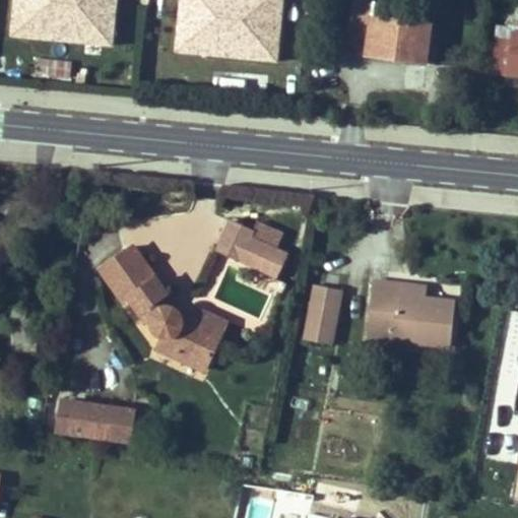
[(116,0),(14,0),(11,38),(113,47),(116,0)]
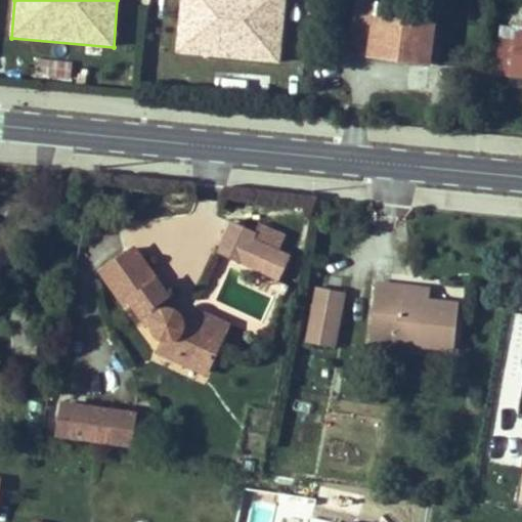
[(284,0),(181,0),(176,53),(278,62),(284,0)]
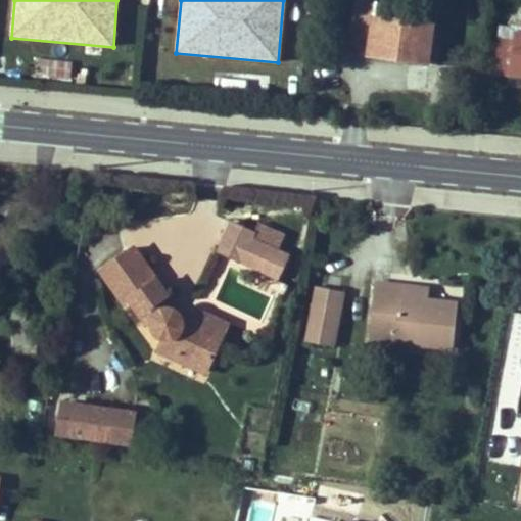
[(353,54),(426,63),(431,27),(375,19),(377,5),(361,3),(353,54)]
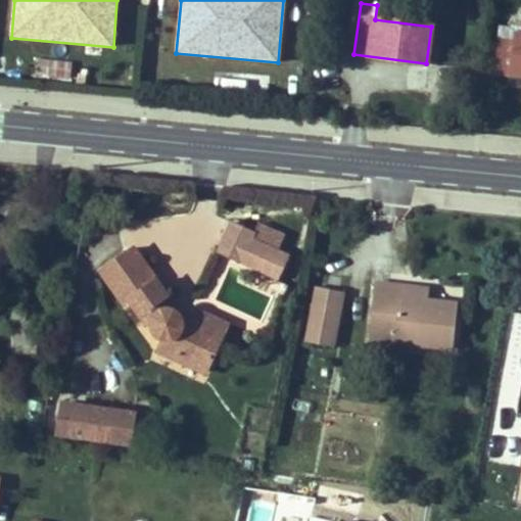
[(493,74),(520,77),(520,35),(515,35),(513,46),(499,44),(493,74)]
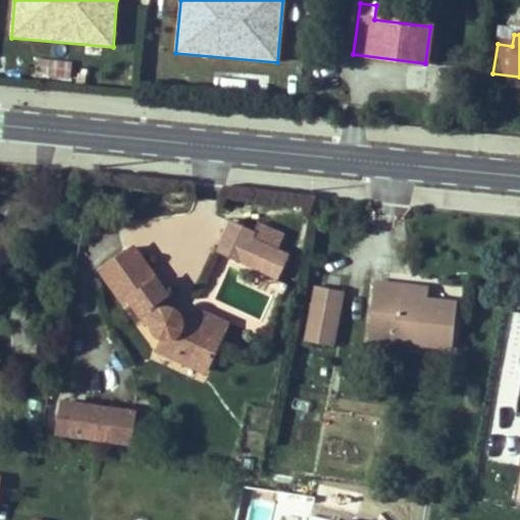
[(44,62),(43,78),(68,80),(69,64),(44,62)]
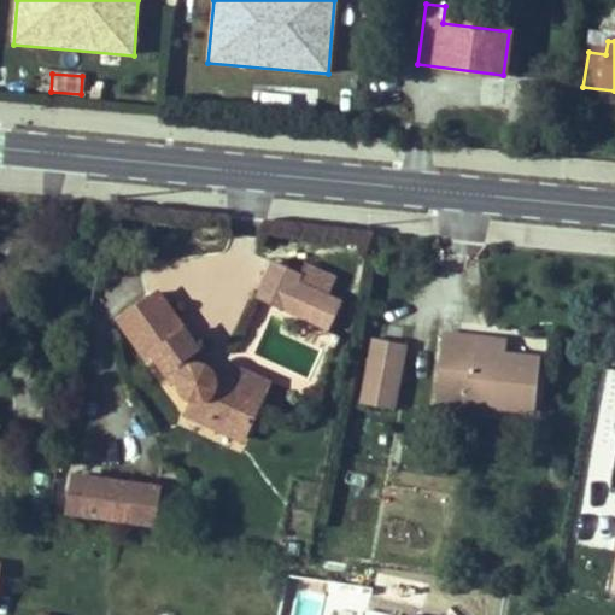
[(328,334),(341,303),(329,298),(337,280),(302,265),(297,276),(269,265),(252,305),(328,334)]
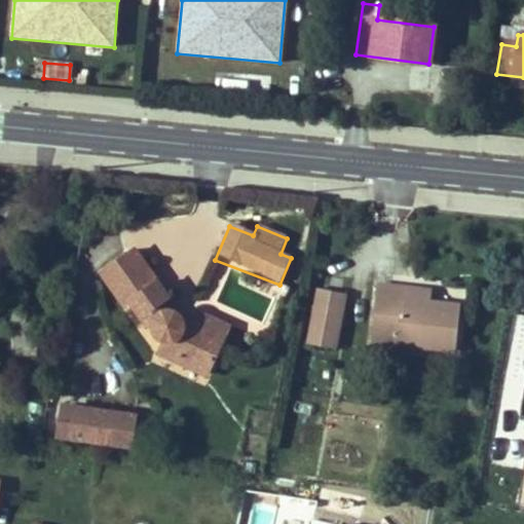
[(208,377),(226,338),(202,327),(185,320),(183,321),(175,313),(170,312),(163,303),(169,299),(135,253),(103,275),(127,308),(134,305),(149,329),(154,325),(154,327),(155,332),(157,337),(161,340),(165,343),(159,354),(208,377)]
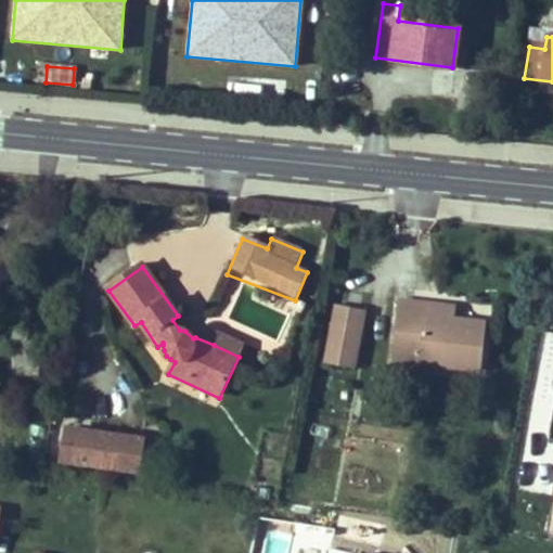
[(427,306),(399,303),(394,360),(483,370),(487,324),(454,321),(426,318),(427,306)]
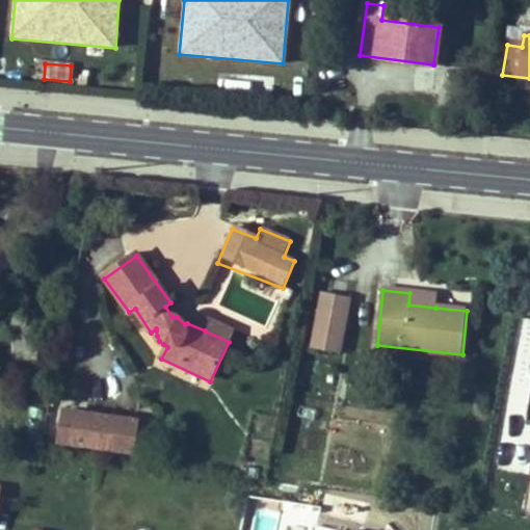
[(314,349),(339,355),(350,297),(325,293),(314,349)]
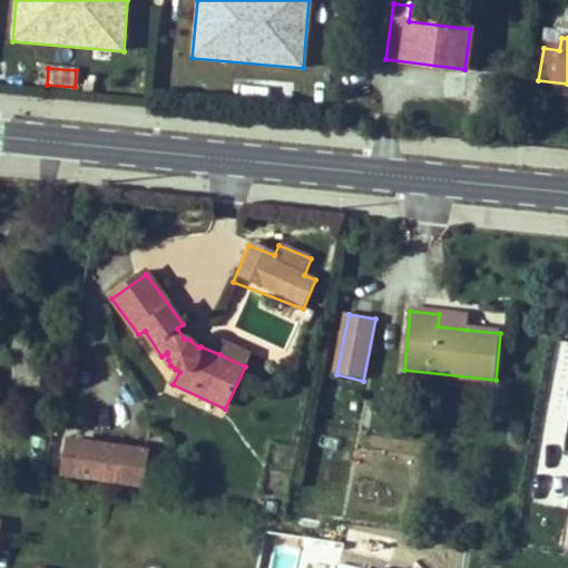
[(468,317),(439,314),(438,326),(467,330),(468,317)]
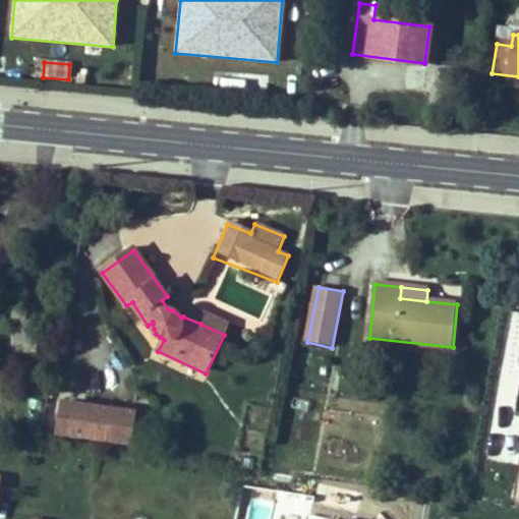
[(518,313),(507,312),(486,446),(518,450),(518,452),(512,505),(518,505),(518,415),(515,415),(518,385),(518,313)]
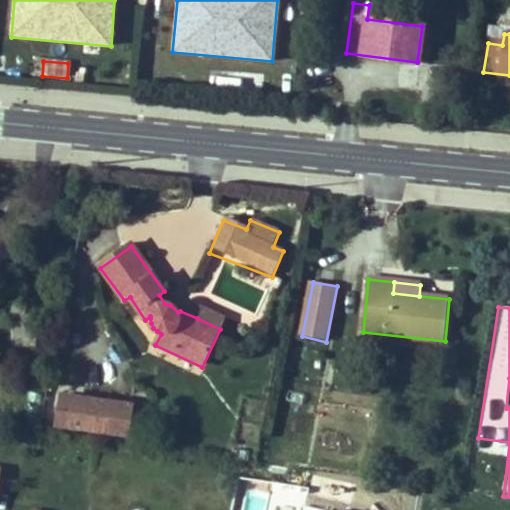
[(197,318),(220,329),(225,318),(202,308),(197,318)]
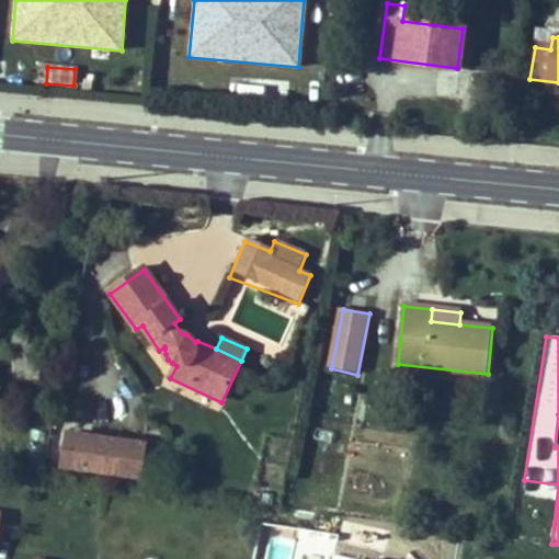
[(116,441),(67,434),(63,466),(112,472),(116,441)]
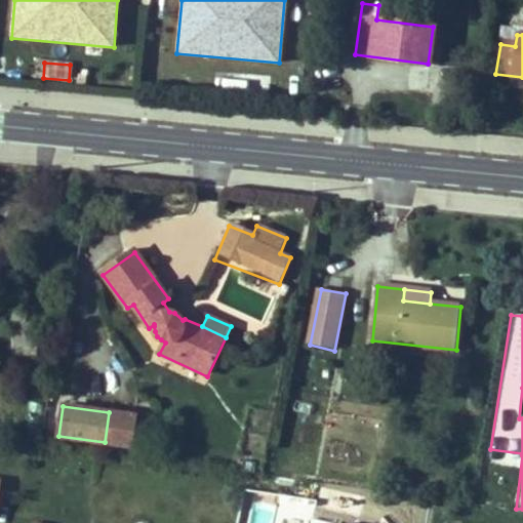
[(135,416),(109,412),(105,442),(131,447),(135,416)]
